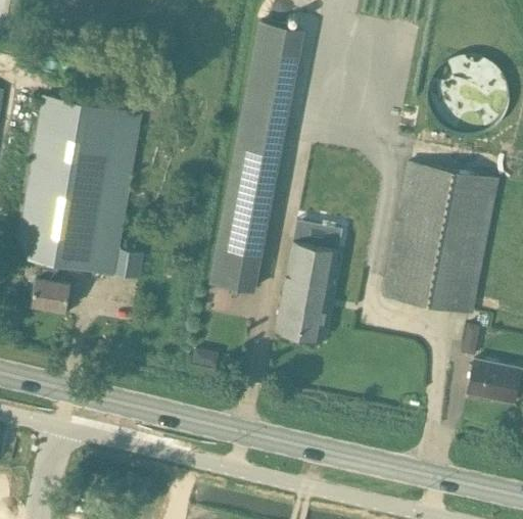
[(501,115),(504,61),(448,57),(446,83),(456,84),(455,95),(467,96),(466,113),(501,115)]
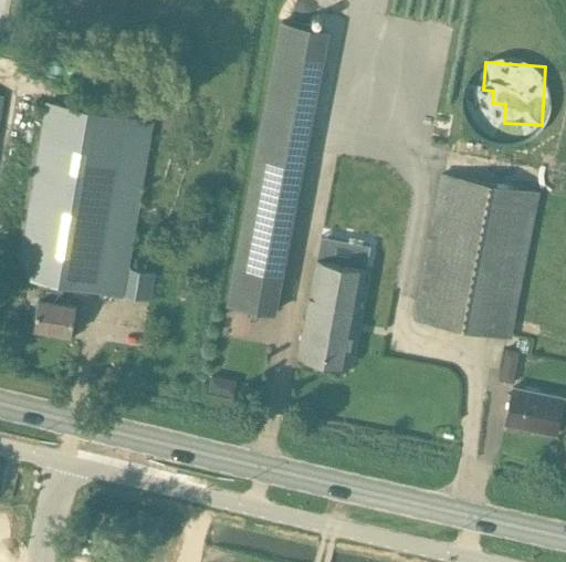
[(156,276),(127,270),(153,124),(45,105),(16,281),(41,287),(60,289),(122,300),(152,304),(156,276)]
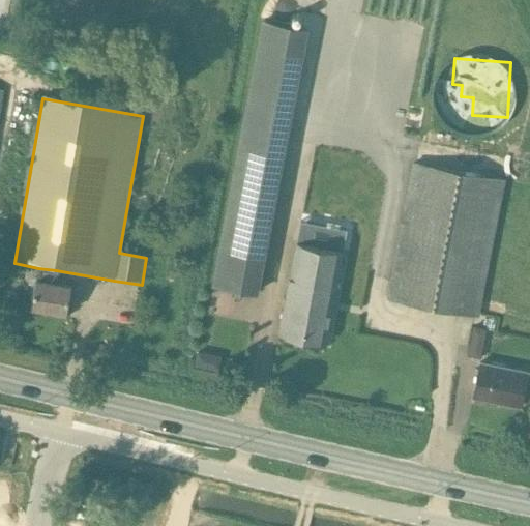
[(325,346),(340,270),(373,276),(380,239),(347,232),(361,156),(314,147),(295,245),(297,245),(280,338),(325,346)]
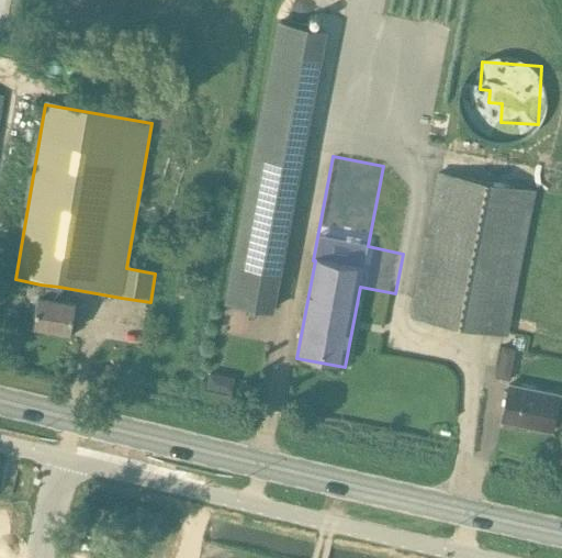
[(437,175),(409,321),(508,338),(536,194),(437,175)]
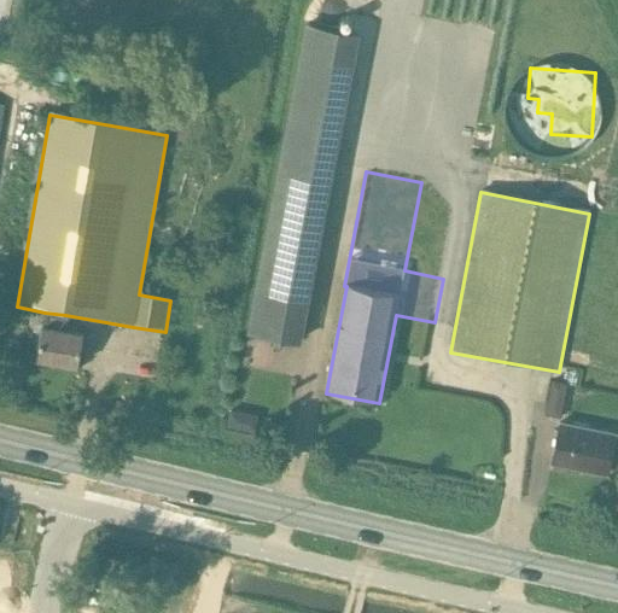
[(299,344),(304,314),(255,304),(249,336),(299,344)]
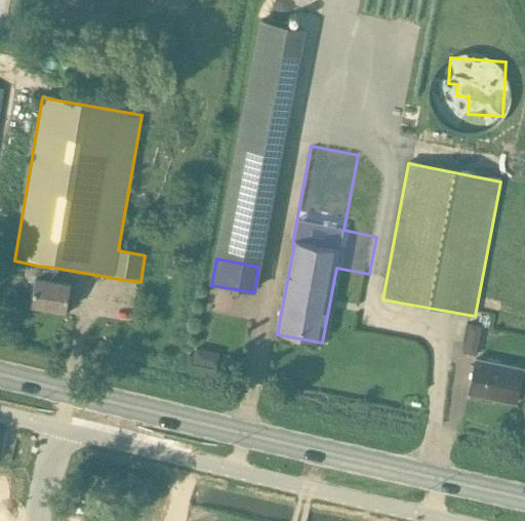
[(71,286),(52,283),(55,268),(38,266),(31,308),(66,314),(71,286)]
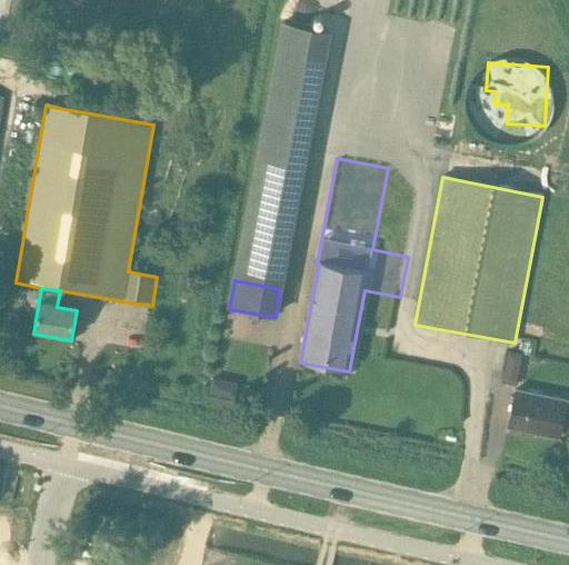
[(506,355),(501,386),(516,387),(520,357),(506,355)]
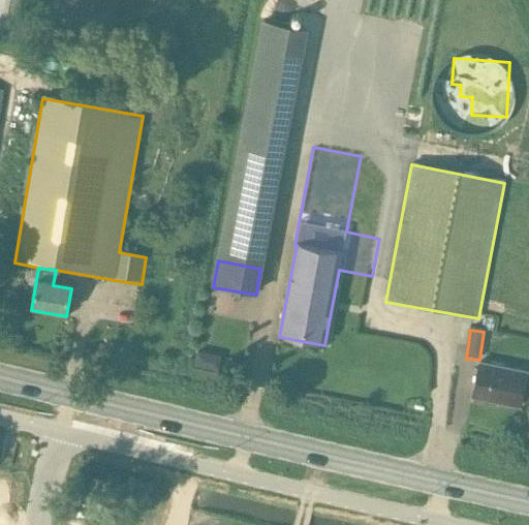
[(192,366),(216,372),(220,359),(196,352),(192,366)]
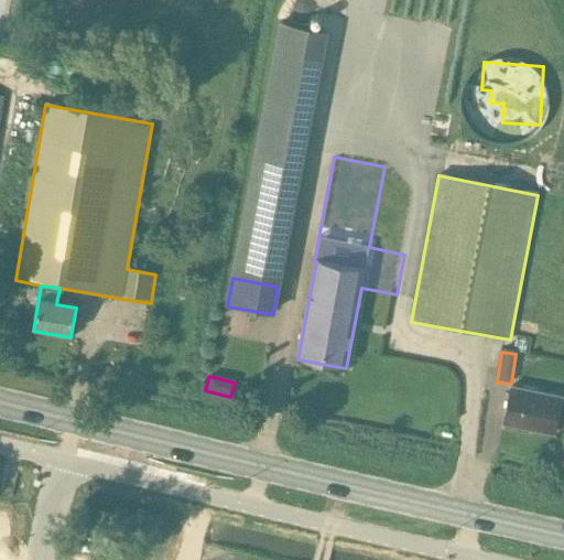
[(549,439),(550,435),(553,435),(556,420),(561,421),(563,405),(560,404),(561,400),(510,389),(503,426),(533,432),(532,435),(549,439)]
